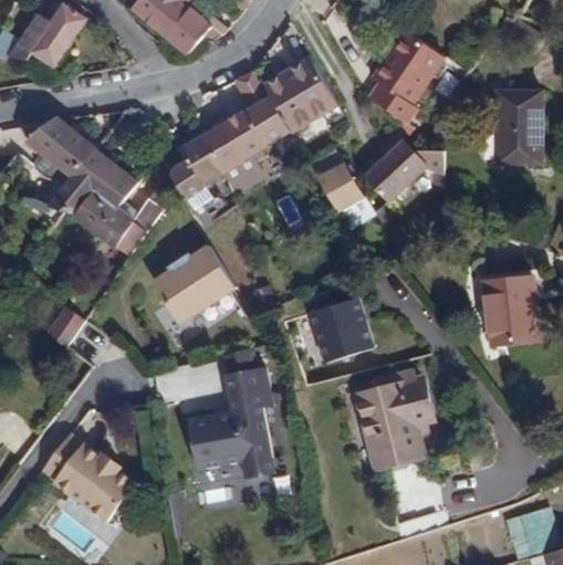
[(189,0),(136,0),(129,10),(185,55),(210,29),(196,17),(200,9),(189,1),(189,0)]
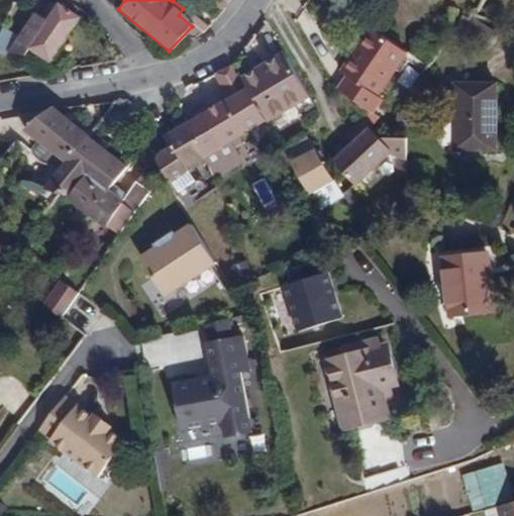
[(201,0),(221,10),(226,0),(201,0)]
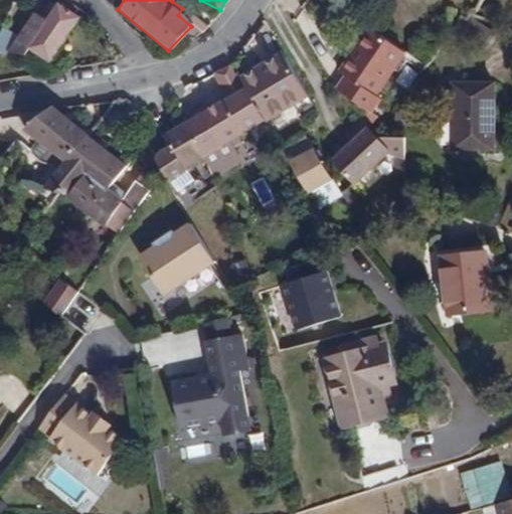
[(3,54),(20,57),(27,47),(46,61),(76,17),(55,3),(43,21),(31,12),(15,35),(3,54)]
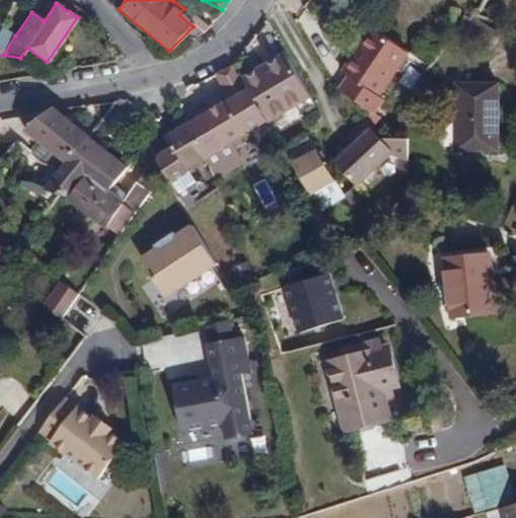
[(482,55),(494,35),(471,20),(458,40),(482,55)]
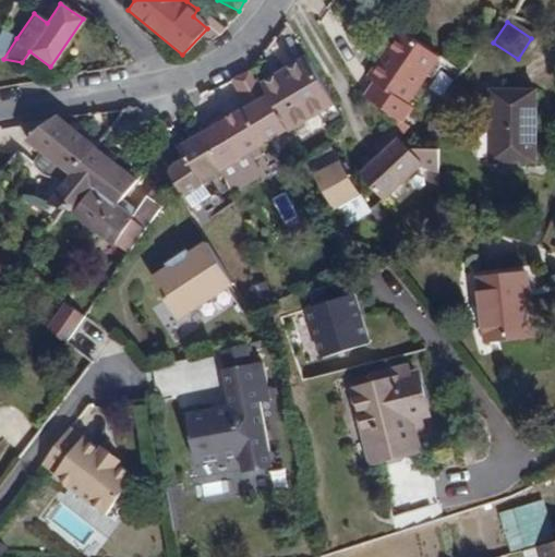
[(16,38),(0,29),(0,58),(3,59),(16,38)]
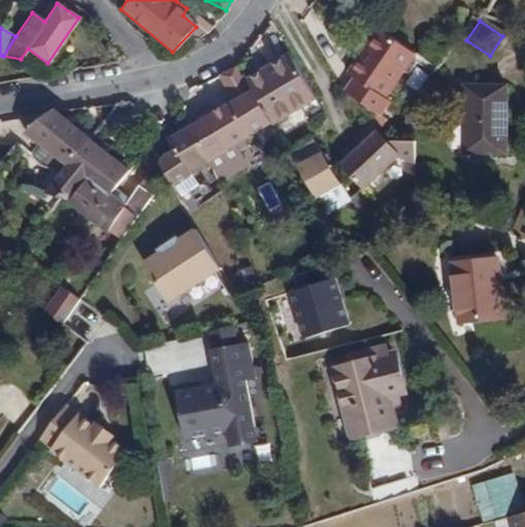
[(384,98),(414,54),(375,30),(346,75),(352,78),(342,93),(355,101),(379,117),(389,102),(384,98)]
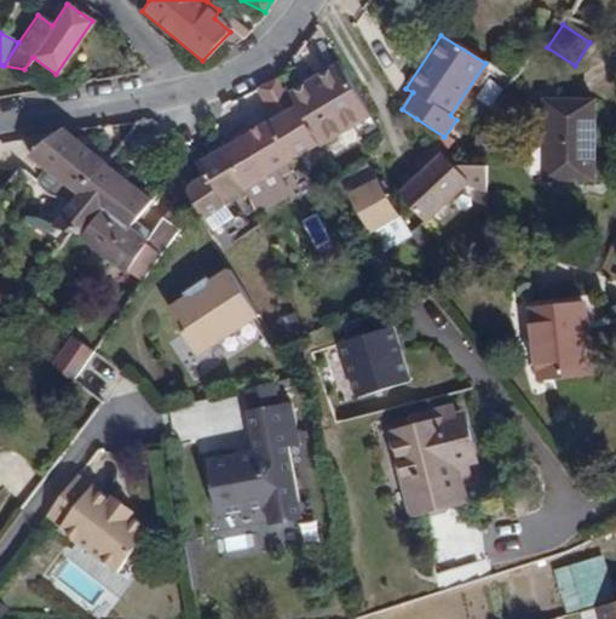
[(316,96),(295,108),(317,145),(369,115),(341,68),(311,85),(316,96)]
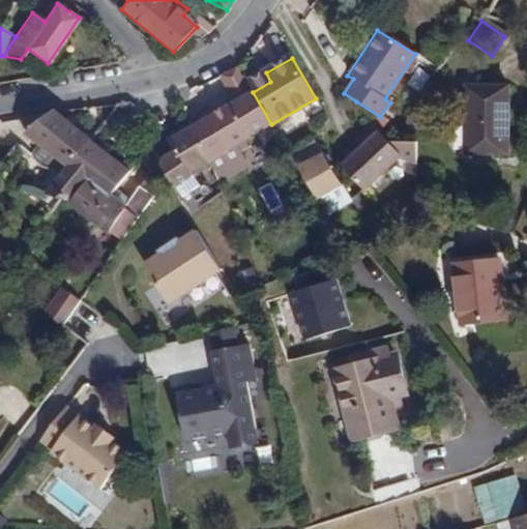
[(232,101),(188,126),(207,162),(217,182),(243,167),(233,147),(271,124),(253,92),(250,94),(235,68),(218,77),(232,101)]
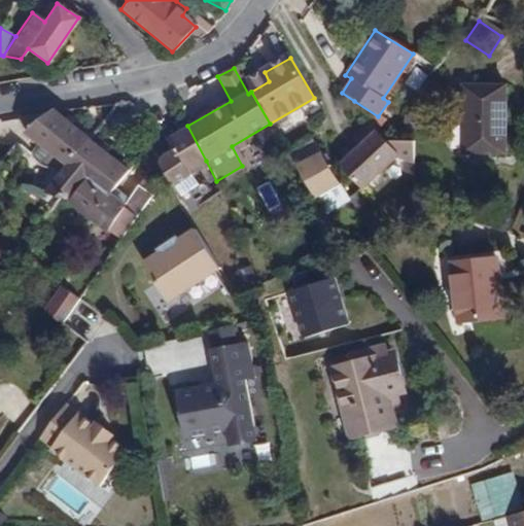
[(265,72),(246,82),(251,92),(269,81),(265,72)]
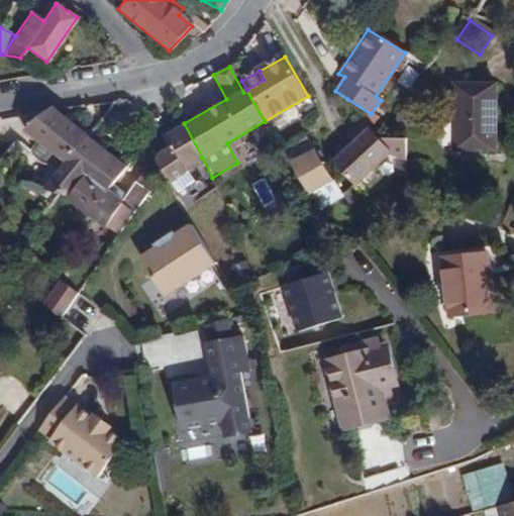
[(493,86),(451,86),(451,151),(492,151),(493,86)]
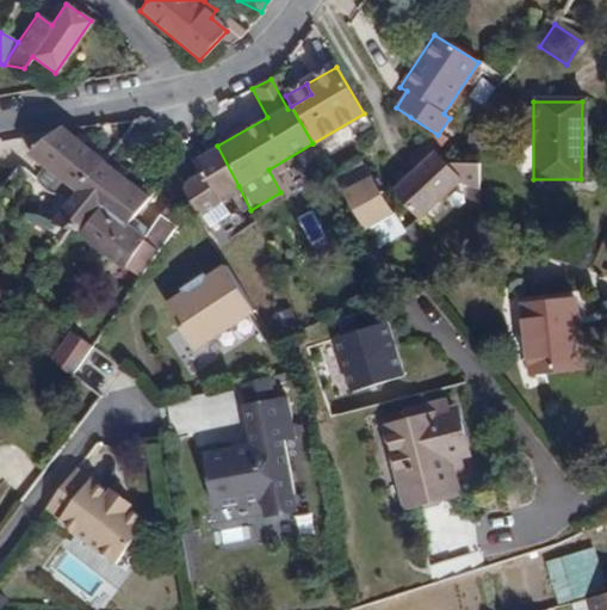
[(99,161),(55,129),(19,149),(42,167),(37,172),(68,198),(99,161)]
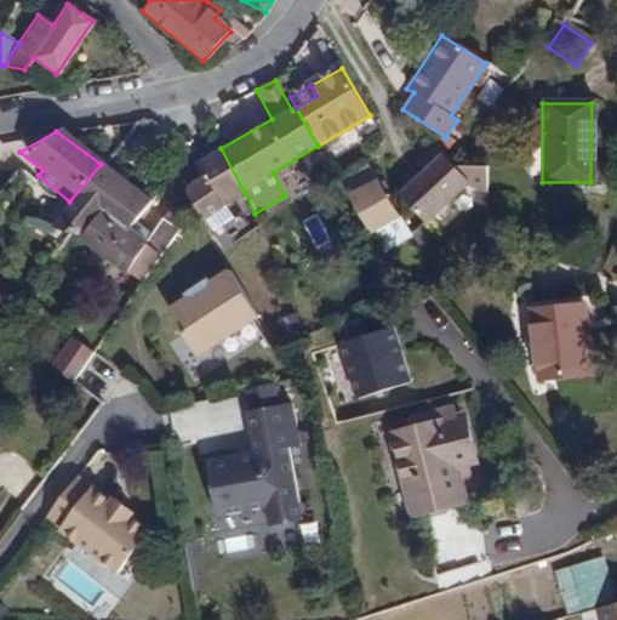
[(467,183),(455,170),(441,157),(433,141),(410,163),(412,166),(413,168),(421,176),(404,191),(399,195),(426,225),(467,183)]
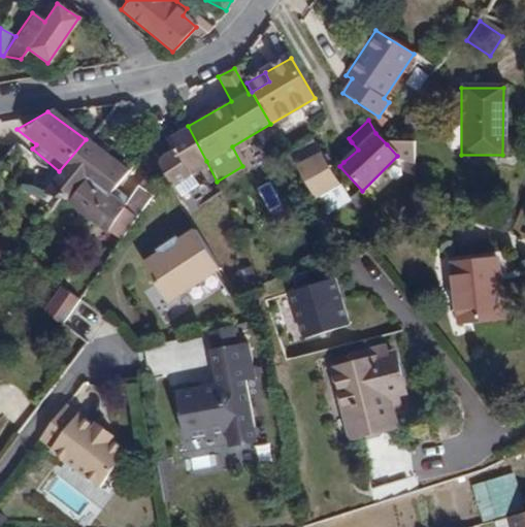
[(187,172),(206,161),(188,126),(166,139),(172,151),(158,162),(171,184),(173,189),(189,177),(187,172)]
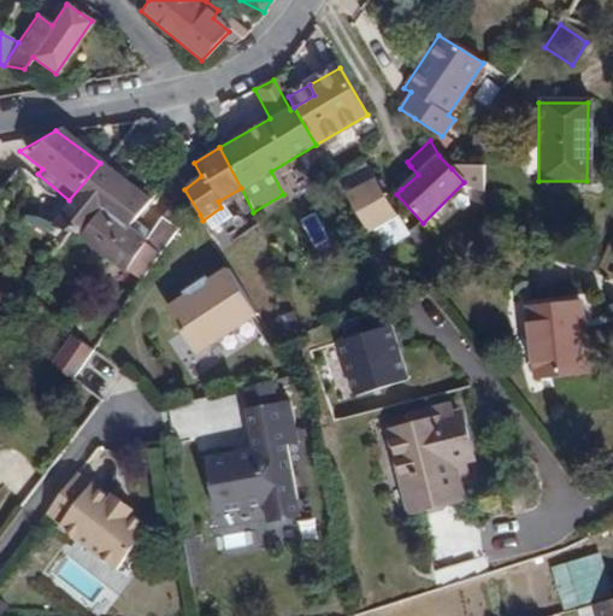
[(108,218),(127,229),(148,199),(100,163),(69,200),(66,203),(51,228),(66,235),(78,236),(99,210),(108,218)]
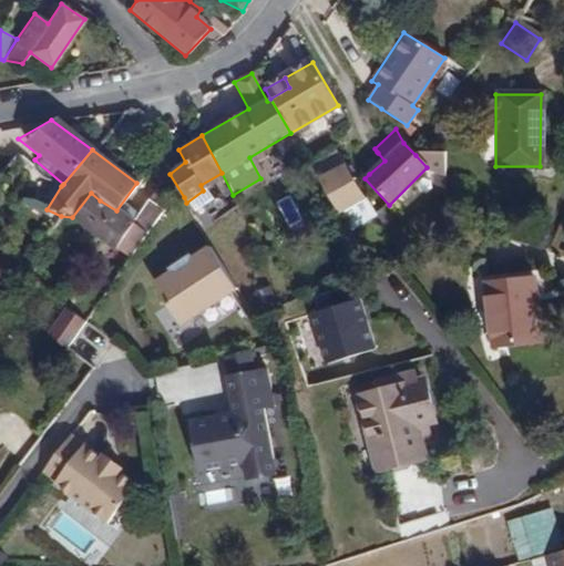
[(335,150),(309,165),(317,177),(345,164),(335,150)]
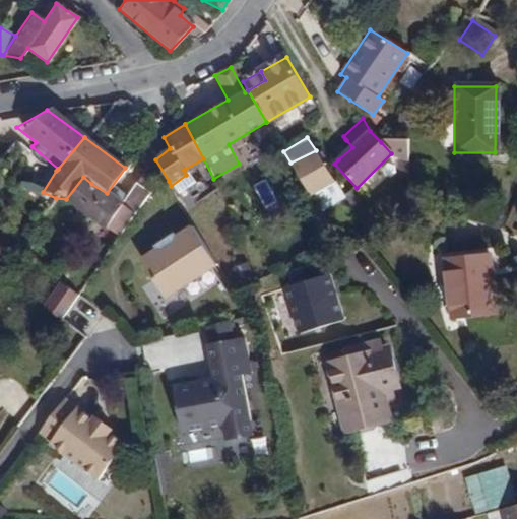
[(332,152),(338,159),(352,147),(346,140),(332,152)]
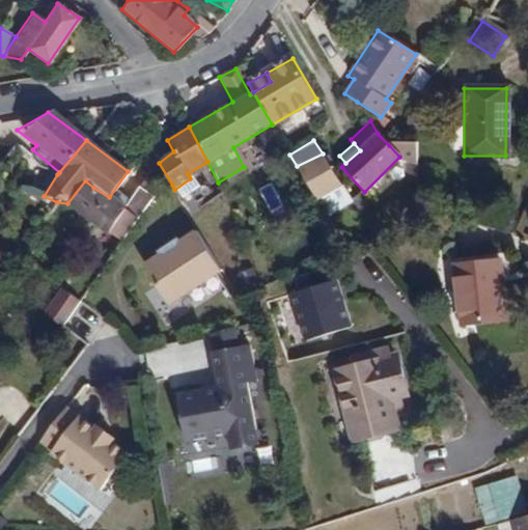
[(323,154),(297,166),(317,200),(342,188),(323,154)]
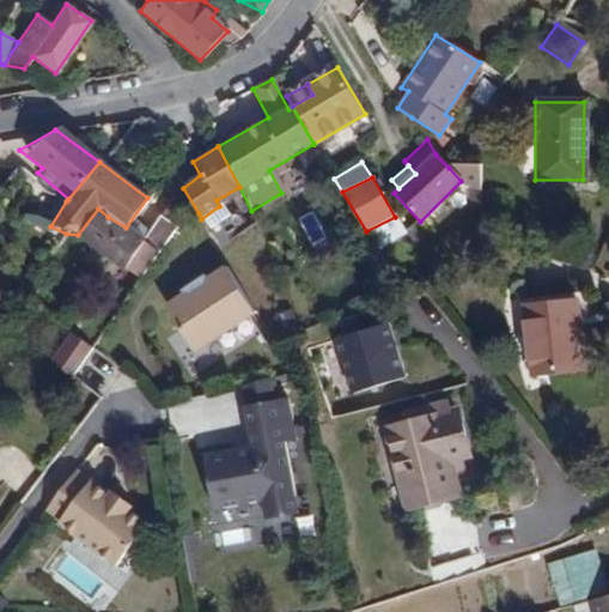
[(78,235),(89,242),(108,217),(98,208),(78,235)]
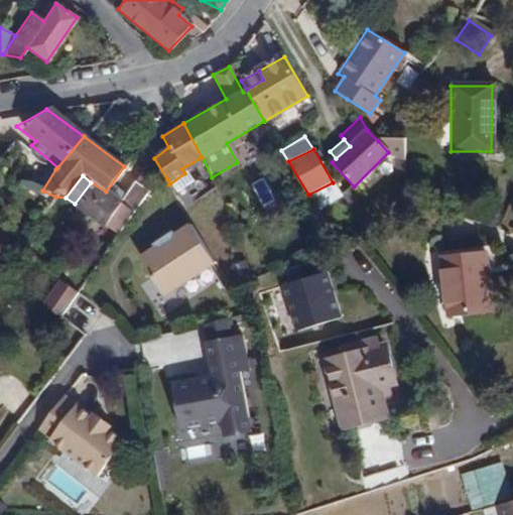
[(182,204),(201,192),(194,181),(175,192),(182,204)]
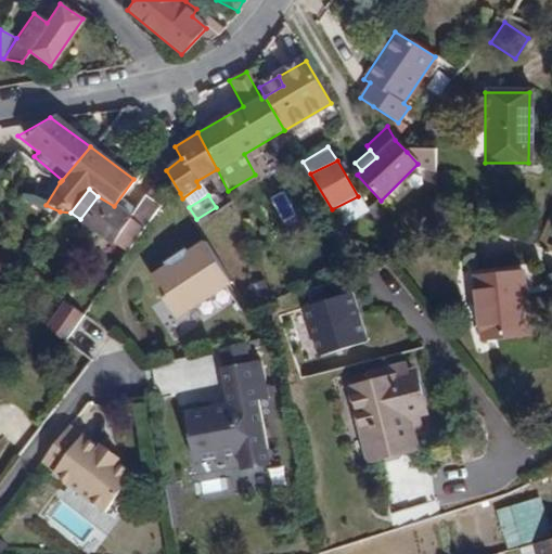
[(112,244),(126,223),(129,218),(114,206),(98,196),(80,219),(112,244)]
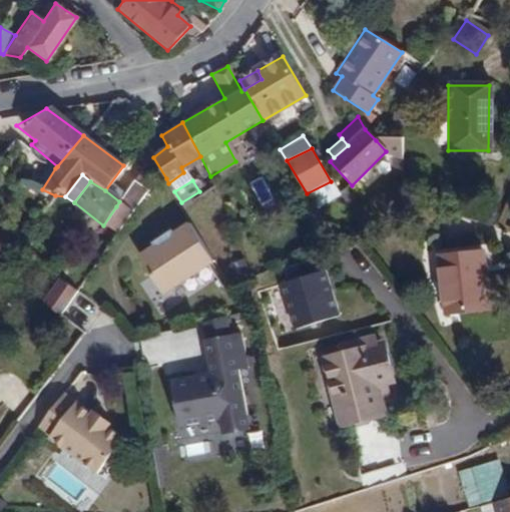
[(162,296),(213,263),(188,224),(171,235),(170,232),(153,243),(154,246),(136,257),(162,296)]
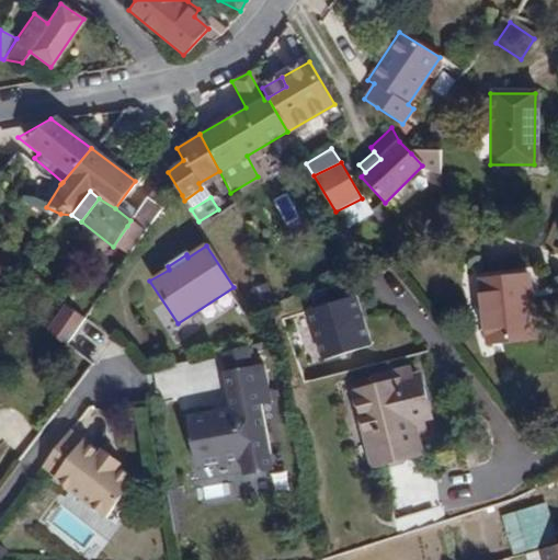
[(15,269),(26,277),(35,264),(25,256),(19,264),(15,269)]
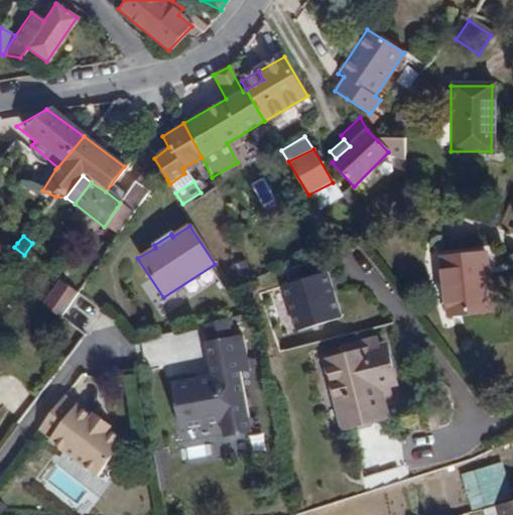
[(485,255),(441,259),(446,315),(490,311),(485,255)]
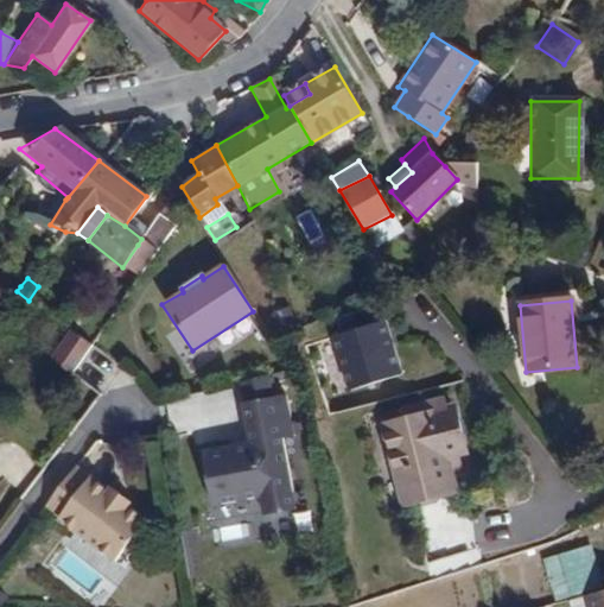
[(382,321),(328,337),(343,393),(398,377),(382,321)]
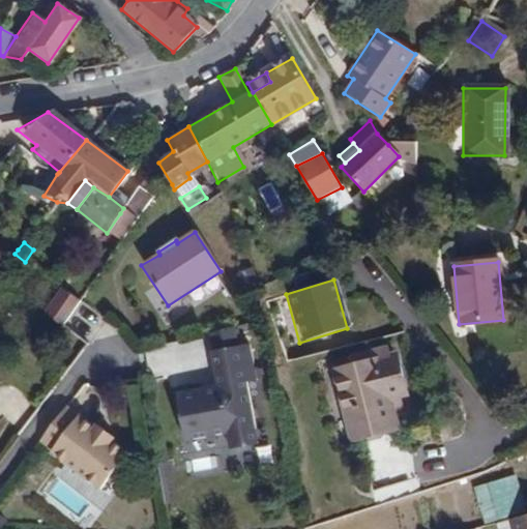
[(30,313),(40,321),(53,304),(42,296),(30,313)]
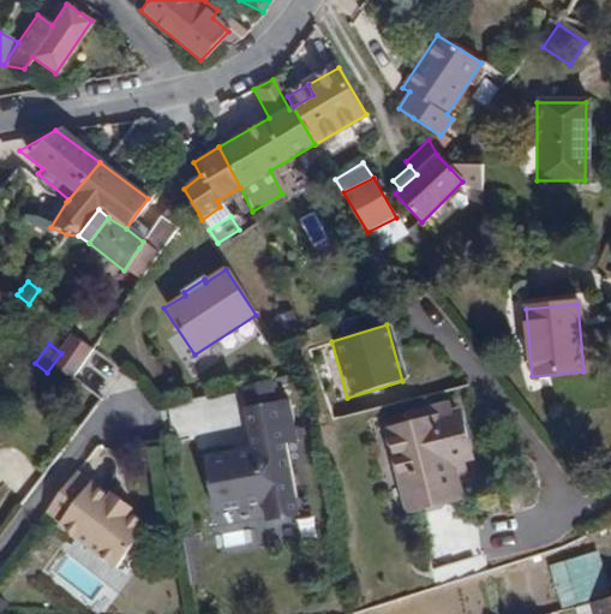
[(273,377),(246,383),(251,407),(247,407),(256,449),(207,459),(217,513),(265,504),(269,523),(301,516),(287,442),(298,440),(291,398),(277,400),(273,377)]
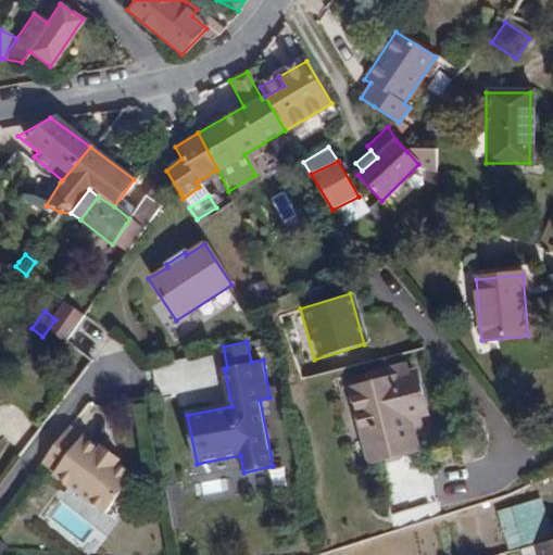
[(367,387),(409,376),(405,362),(364,373),(367,387)]
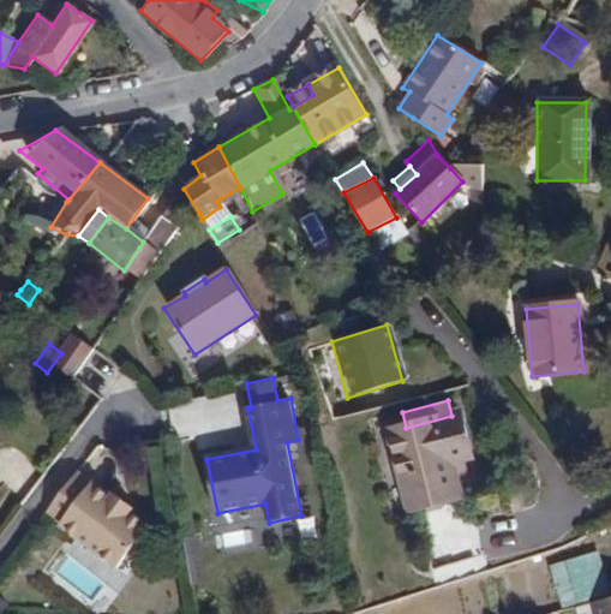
[(456,415),(451,416),(406,428),(388,433),(408,511),(459,498),(454,477),(450,463),(463,459),(468,458),(456,415)]
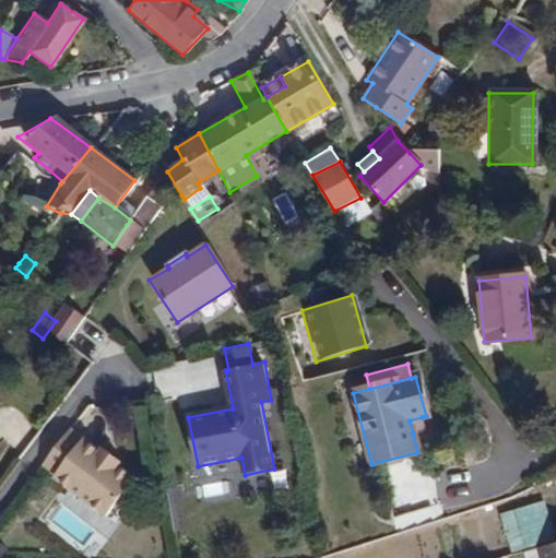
[(426,430),(422,417),(410,420),(413,434),(426,430)]
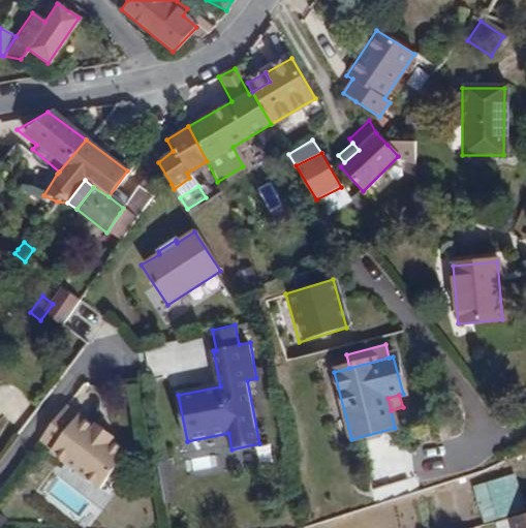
[(64,406),(38,440),(52,449),(51,451),(101,488),(127,451),(111,438),(114,436),(96,424),(95,427),(78,414),(76,415),(64,406)]
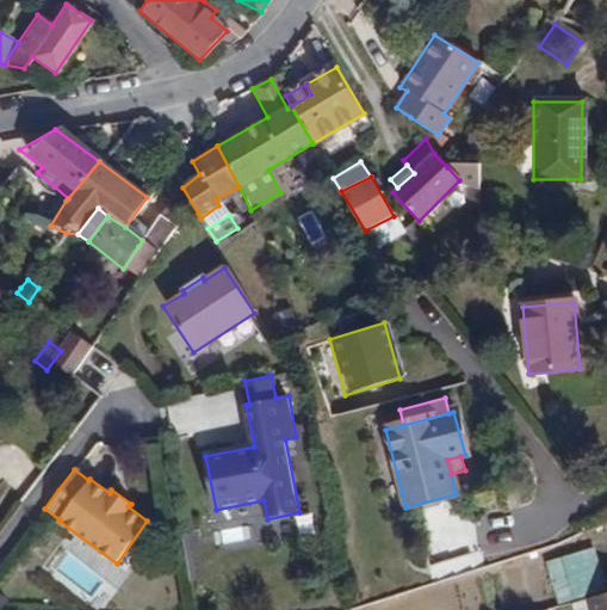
[(44,568),(97,609),(112,589),(61,548),(44,568)]
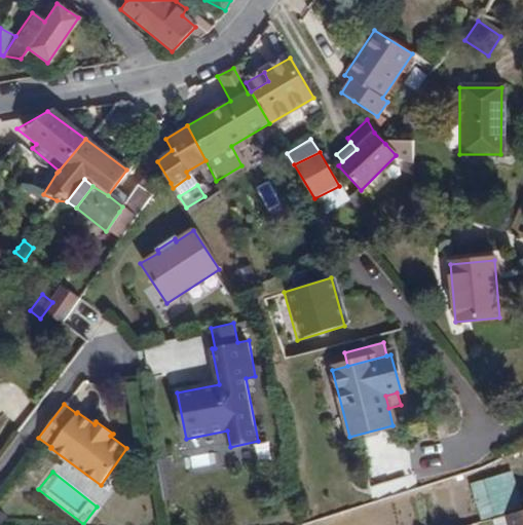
[(511,474),(469,481),(475,519),(517,512),(511,474)]
